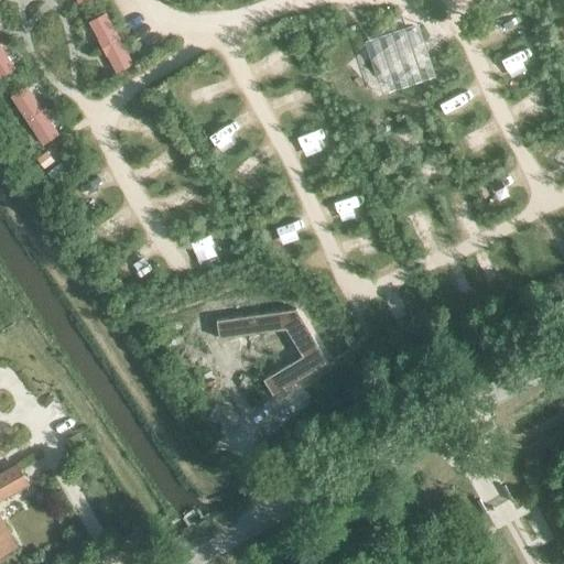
[(117,74),(134,64),(106,12),(88,21),(117,74)]
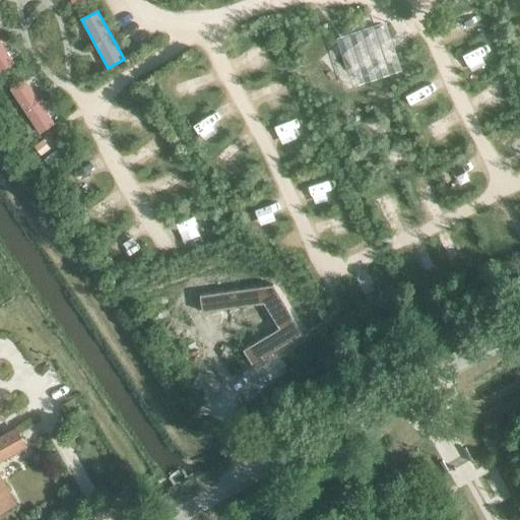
[(403,73),(387,16),(335,28),(352,87),(403,73)]
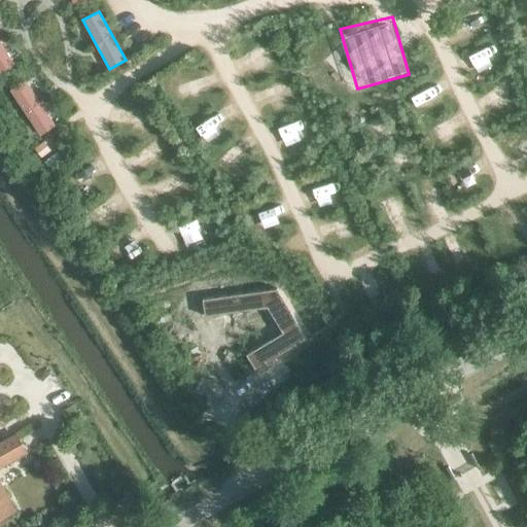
[(0,72),(14,64),(0,41),(0,72)]
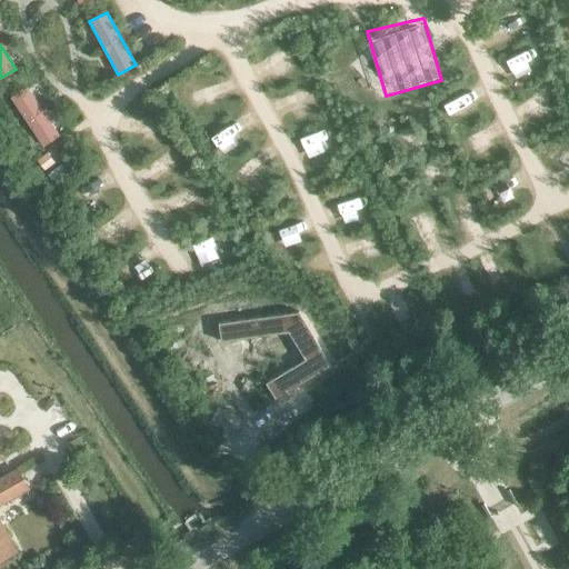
[(43,147),(60,135),(27,86),(10,97),(43,147)]
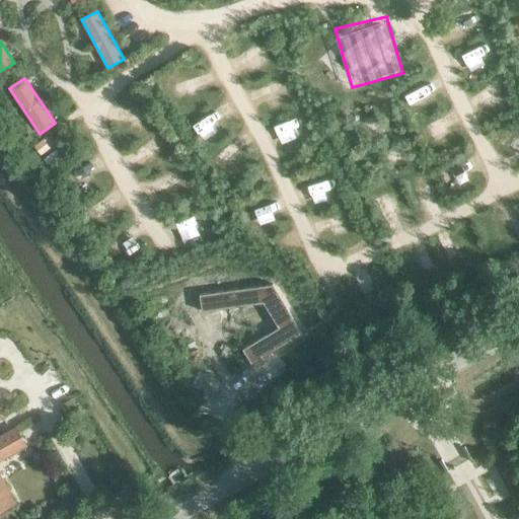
[(272,284),(199,294),(202,311),(263,303),(278,327),(242,349),(250,364),(301,334),(272,284)]
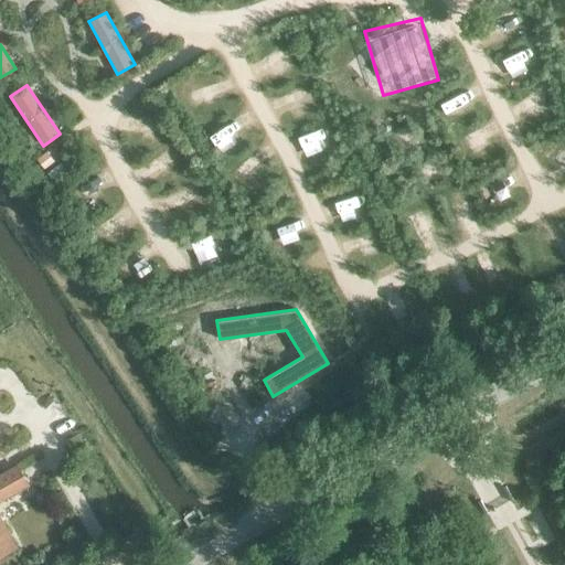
[(0,499),(29,484),(18,466),(2,476),(0,471),(0,557),(17,548),(0,518),(0,499)]
